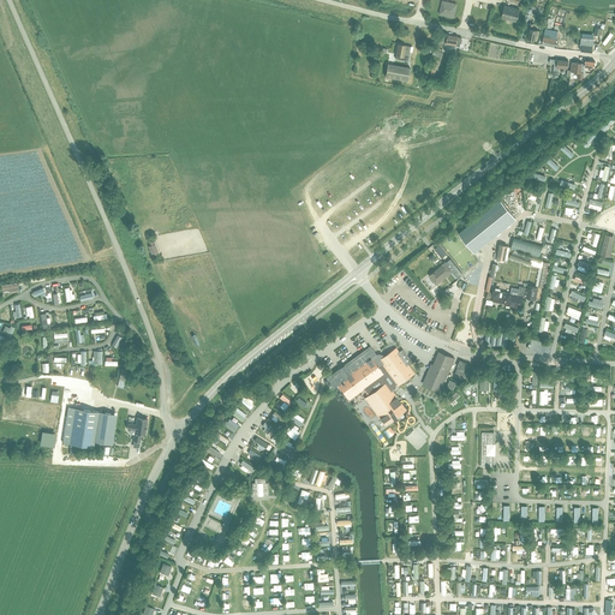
[(440,12),(453,16),(455,4),(443,0),(440,12)]
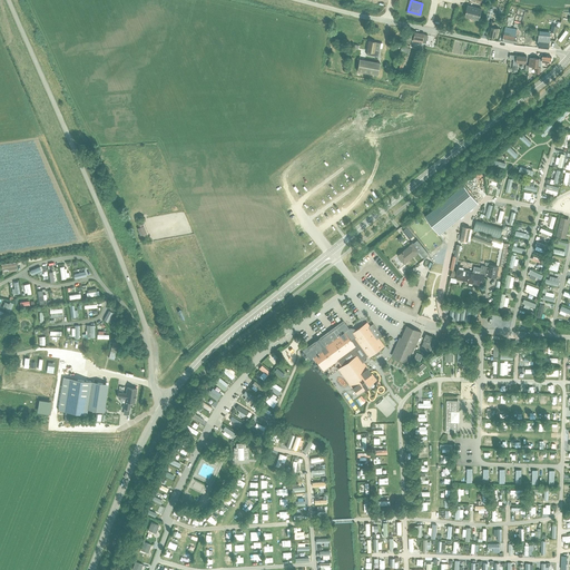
[(468,6),(465,16),(479,19),(481,9),(468,6)]
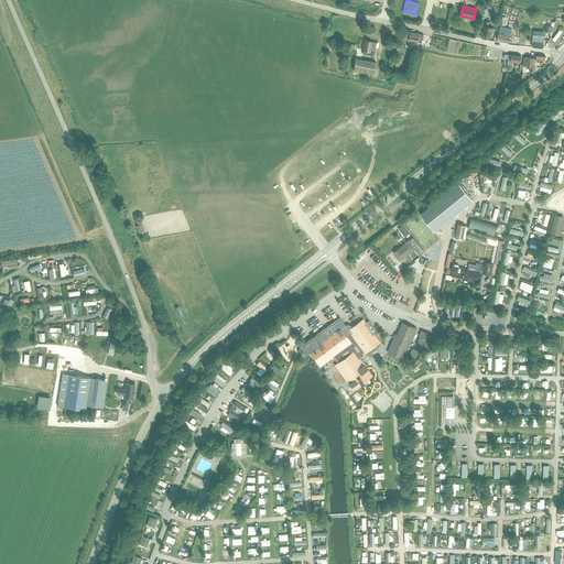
[(485,26),(484,31),(486,31),(485,35),(487,35),(487,38),(489,38),(490,36),(491,36),(492,33),(494,28),(488,26),(489,22),(487,21),(486,26),(485,26)]
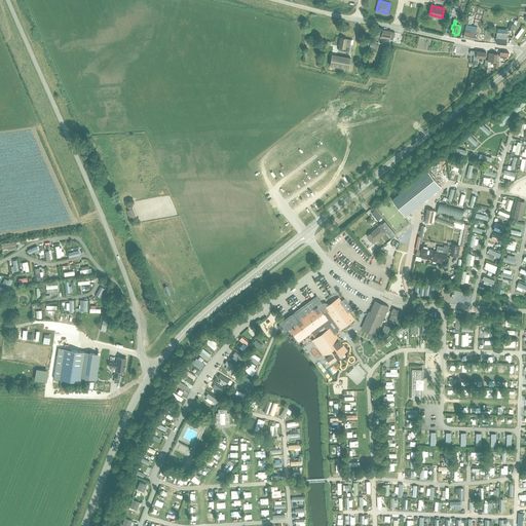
[(463,38),(475,40),(478,27),(466,25),(464,33),(463,38)]
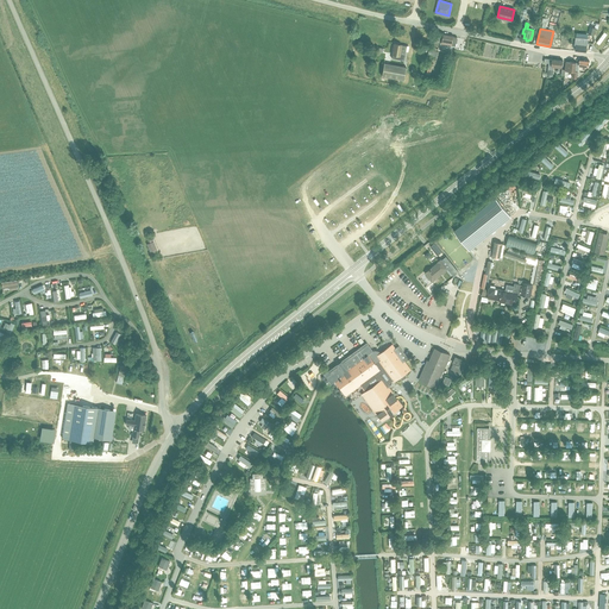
[(454,36),(444,35),(443,43),(457,45),(458,37),(454,37),(454,36)]
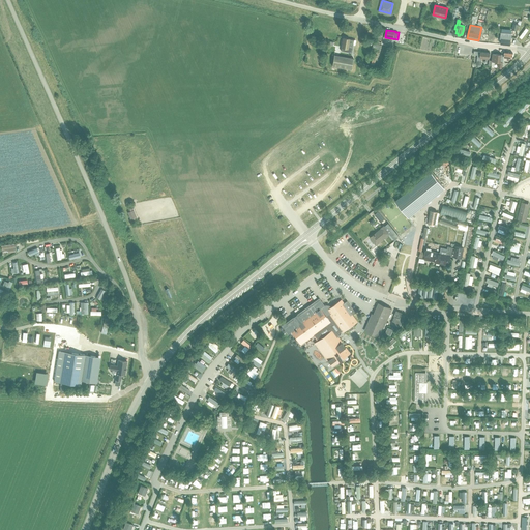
[(501,37),(501,45),(510,45),(511,36),(511,34),(511,33),(502,32),(501,37)]
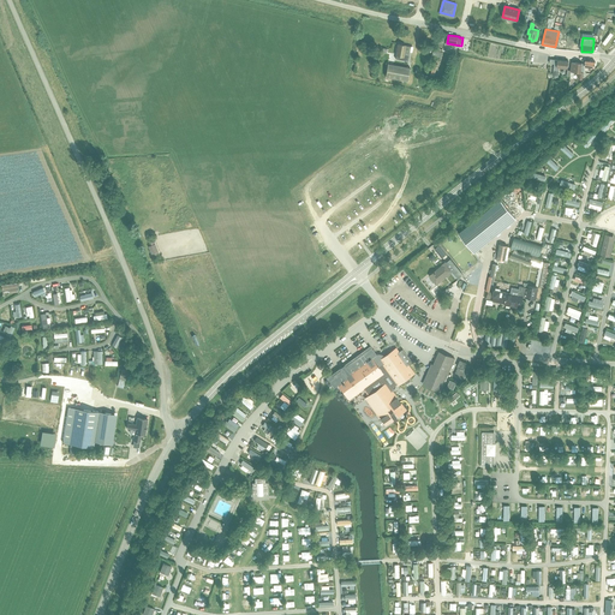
[(396,55),(395,59),(408,61),(408,58),(411,47),(406,46),(399,43),(396,55)]
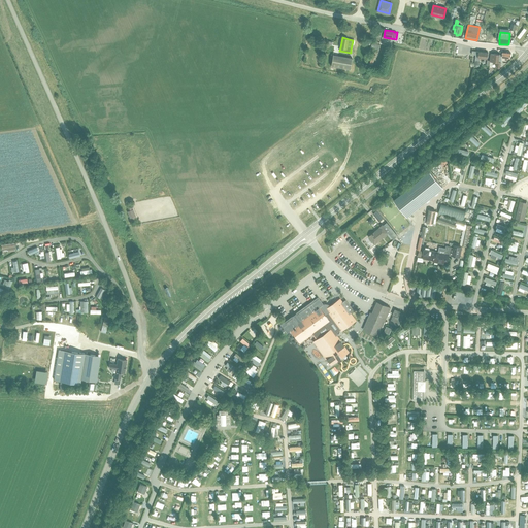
[(488,53),(472,51),(472,55),(476,55),(475,64),(480,65),(481,58),(488,58),(488,53)]
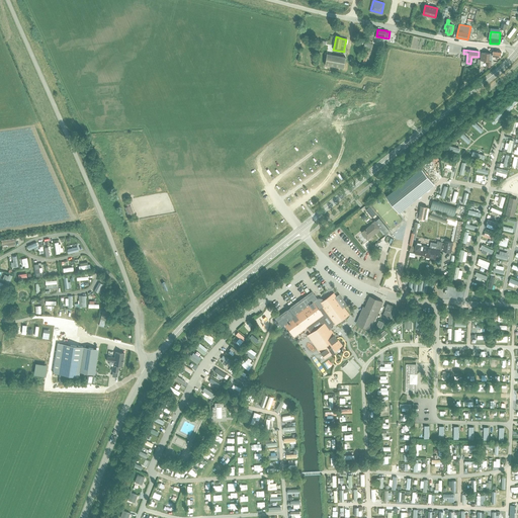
[(493,54),(491,53),(490,60),(492,61),(493,56),(496,56),(496,57),(499,58),(499,57),(501,57),(502,52),(493,51),(493,54)]
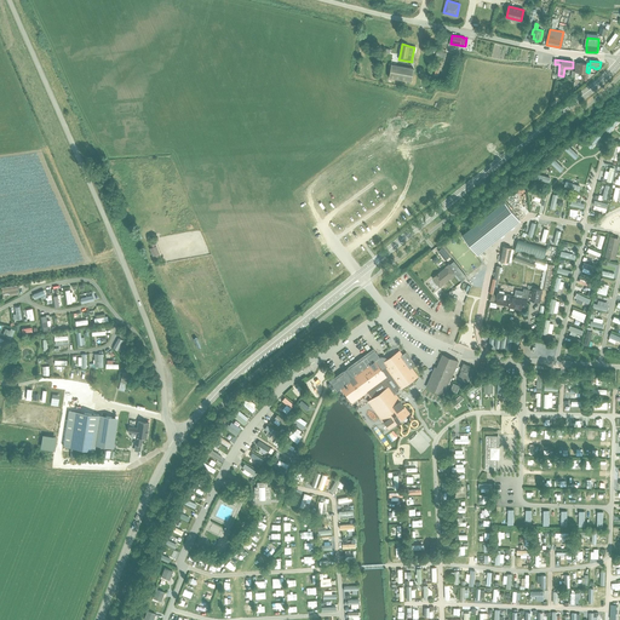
[(586,72),(587,63),(580,63),(577,63),(575,73),(579,74),(579,73),(584,73),(583,81),(587,81),(587,73),(589,73),(586,72)]
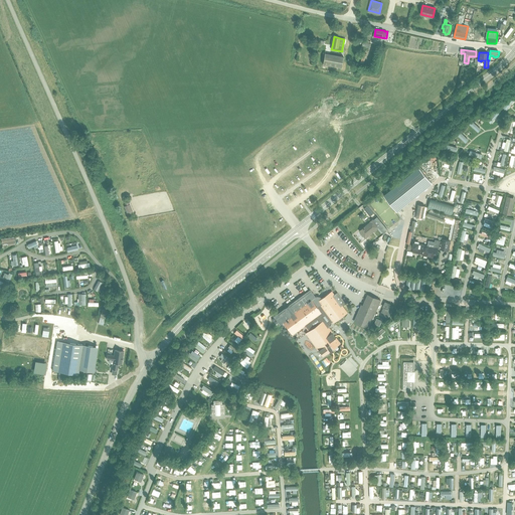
[(325,53),(323,64),(341,67),(343,57),(325,53)]
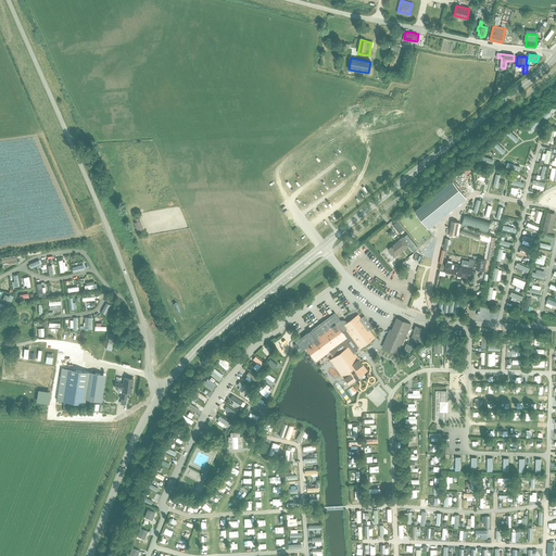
[(530,133),(534,125),(530,123),(526,130),(530,133)]
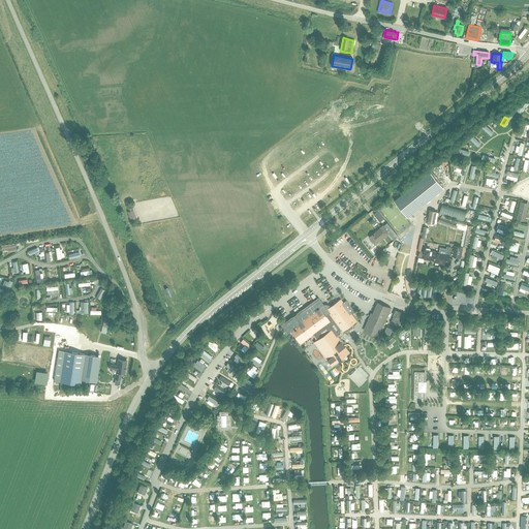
[(489,135),(493,132),(483,123),(479,126),(489,135)]
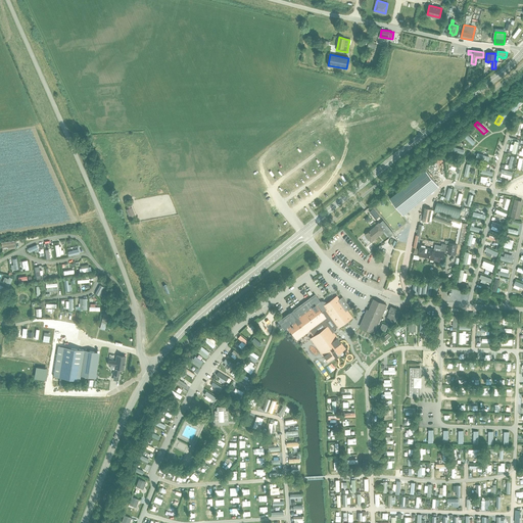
[(465,133),(462,136),(471,145),(474,141),(465,133)]
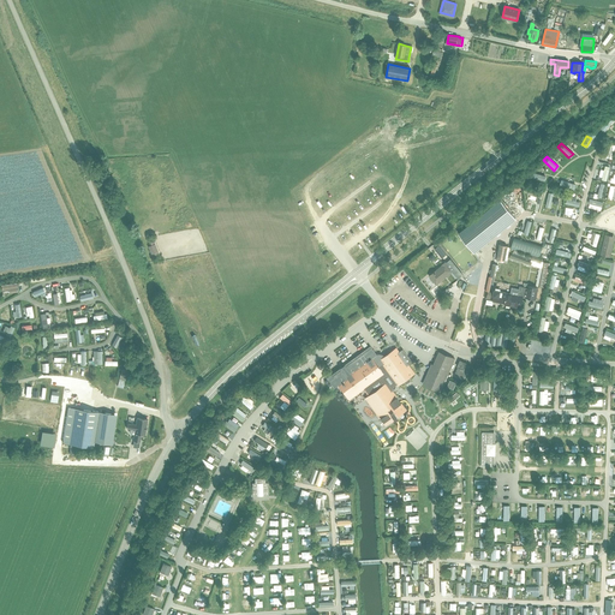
[(505,201),(509,207),(520,199),(515,192),(505,201)]
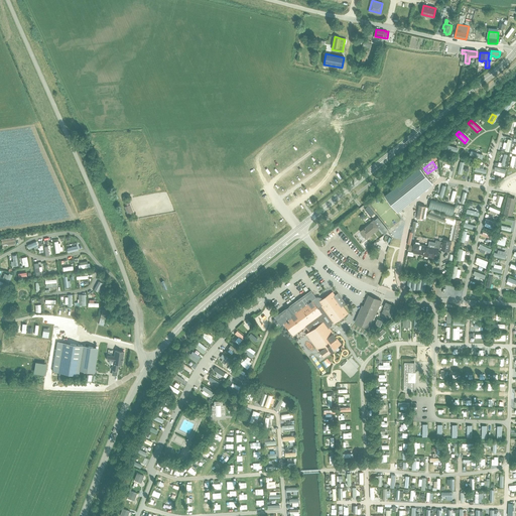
[(419,167),(384,196),(398,213),(433,183),(419,167)]
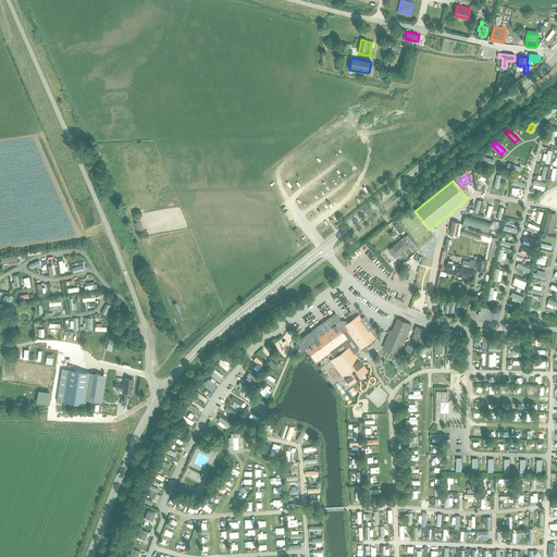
[(509,208),(507,215),(517,218),(519,210),(509,208)]
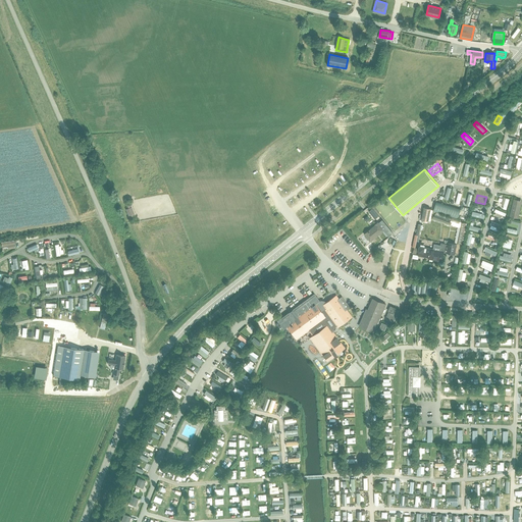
[(520,201),(514,199),(510,216),(516,218),(520,201)]
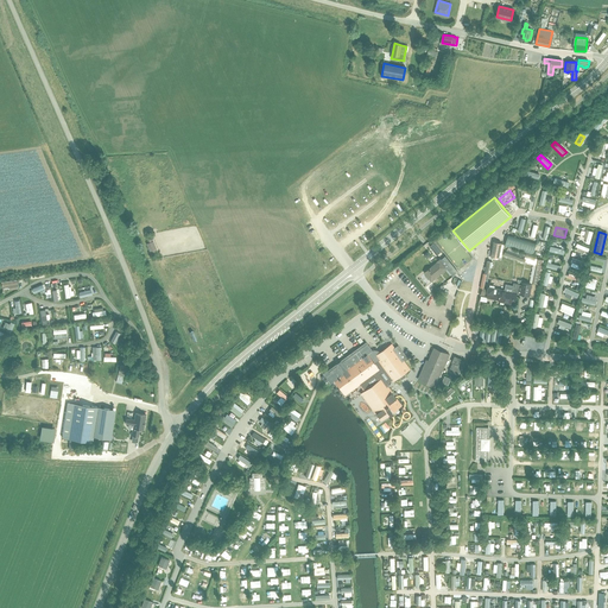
[(533,254),(537,244),(515,238),(508,235),(505,246),(533,254)]
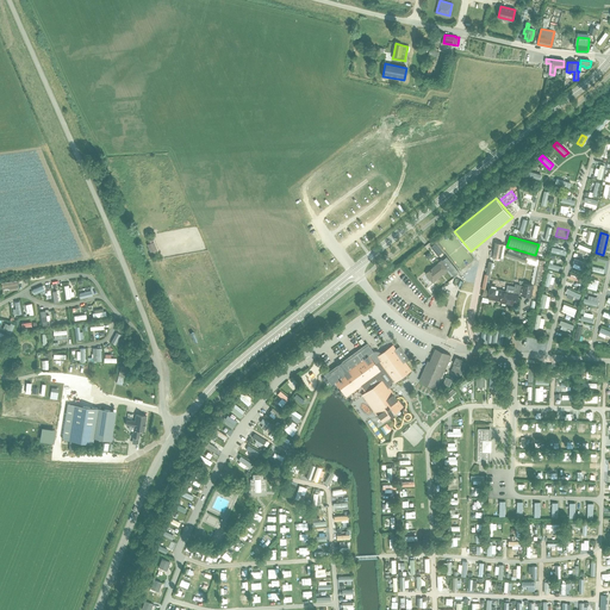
[(148,244),(151,255),(157,253),(153,242),(148,244)]
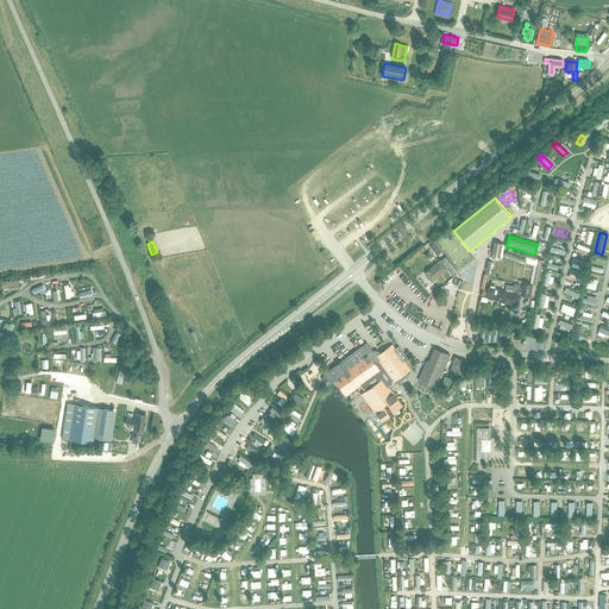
[(495,243),(493,257),(500,258),(502,244),(495,243)]
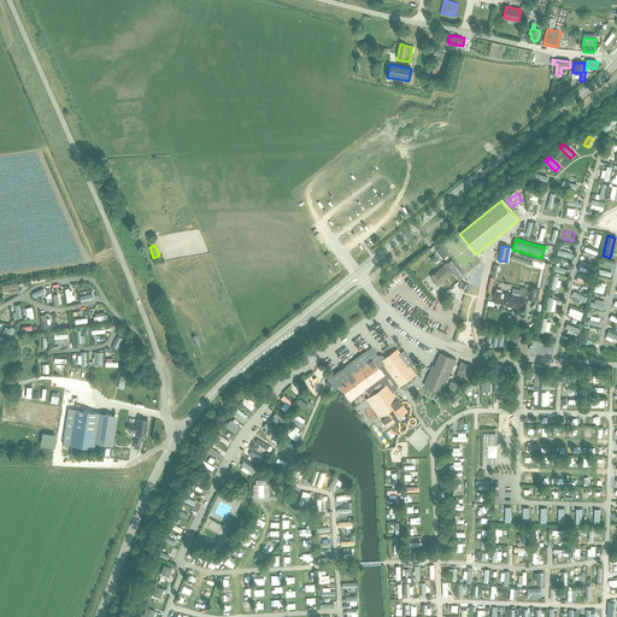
[(516,251),(513,257),(532,263),(534,257),(516,251)]
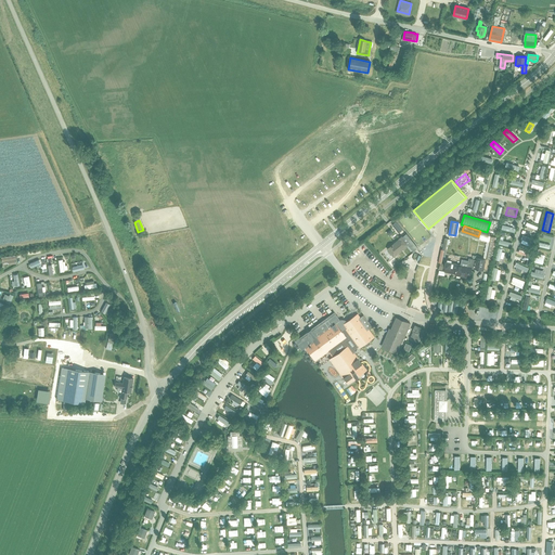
[(461,231),(460,233),(479,241),(480,237),(468,233),(465,232),(461,231)]
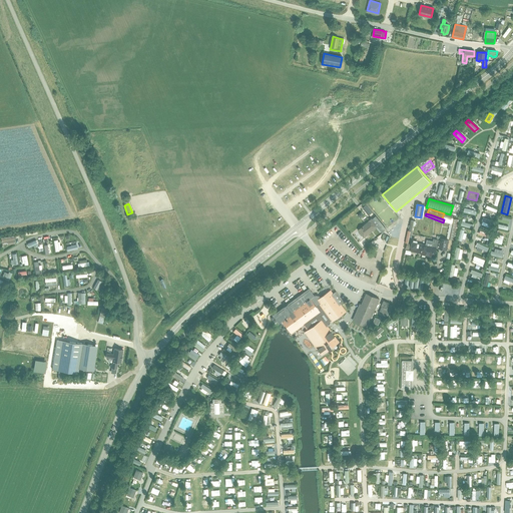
[(359,229),(358,230),(364,237),(375,228),(378,226),(383,232),(387,229),(376,215),(372,218),(369,220),(369,221),(362,226),(359,228),(358,229),(359,229)]
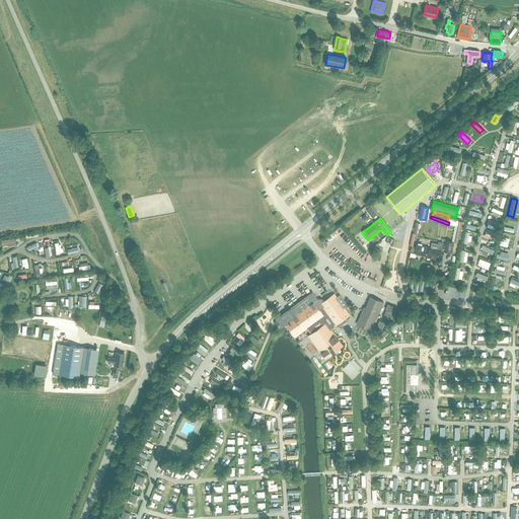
[(448,219),(448,221),(449,221),(449,223),(455,225),(452,241),(457,242),(459,243),(460,236),(462,226),(463,222),(457,221),(457,222),(448,219)]
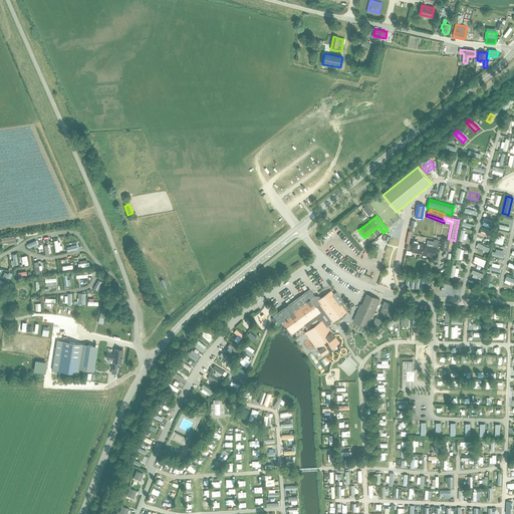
[(496,234),(494,242),(502,244),(504,236),(496,234)]
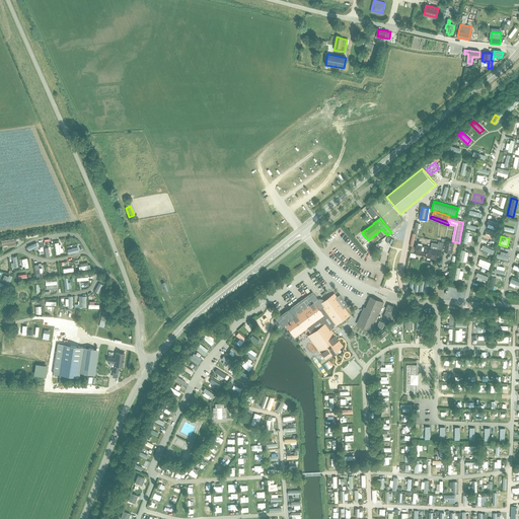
[(15,238),(2,241),(2,245),(8,244),(8,247),(15,246),(15,243),(16,243),(15,238)]
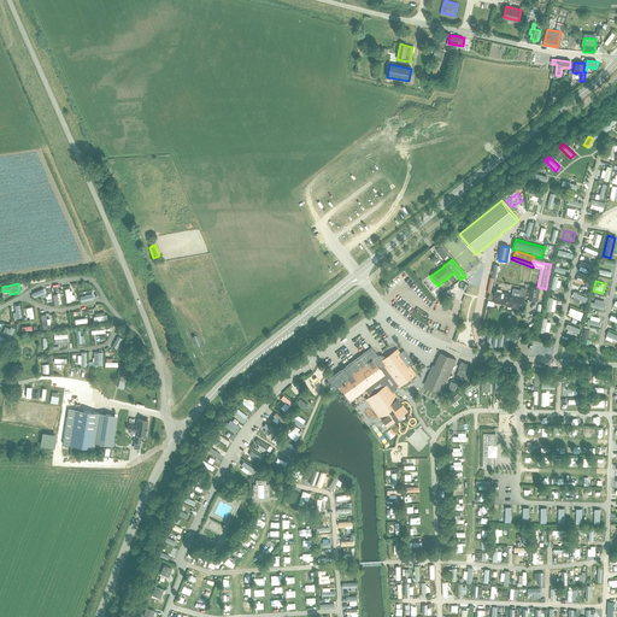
[(31,293),(33,298),(45,292),(43,287),(31,293)]
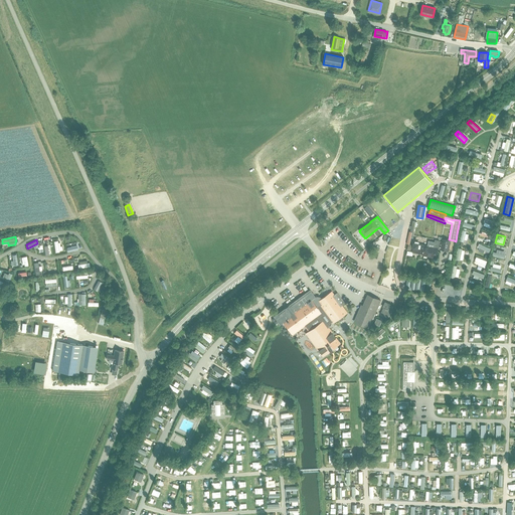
[(62,250),(61,244),(59,244),(59,239),(53,240),(54,251),(62,250)]
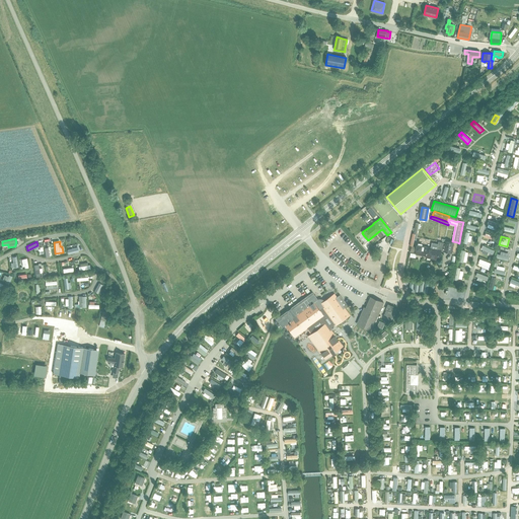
[(417,249),(417,253),(419,254),(420,251),(427,252),(427,253),(426,256),(432,258),(433,256),(435,256),(435,257),(439,258),(440,258),(441,250),(452,252),(454,242),(445,241),(445,243),(439,241),(438,244),(436,243),(432,243),(431,248),(428,247),(422,246),(422,245),(418,244),(417,249)]
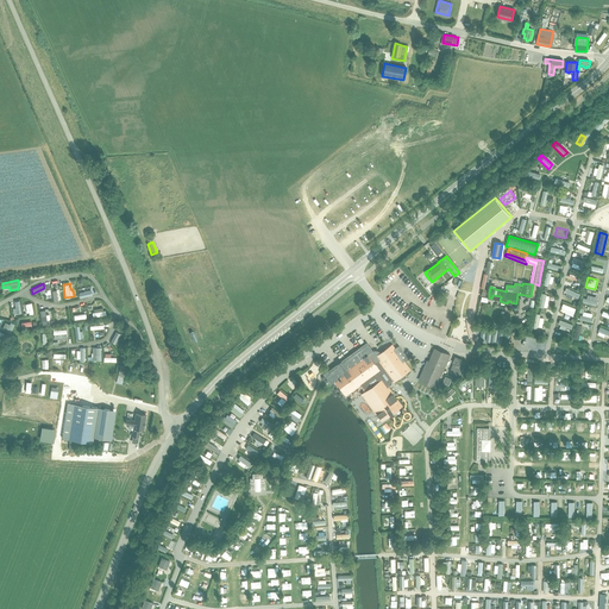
[(586,297),(584,297),(583,302),(595,305),(597,295),(588,294),(586,297)]
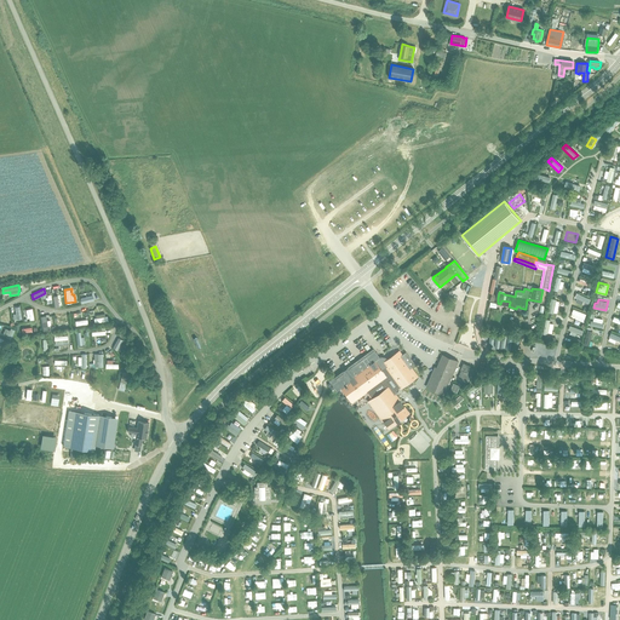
[(569,316),(574,319),(575,315),(584,317),(585,313),(573,308),(569,316)]
